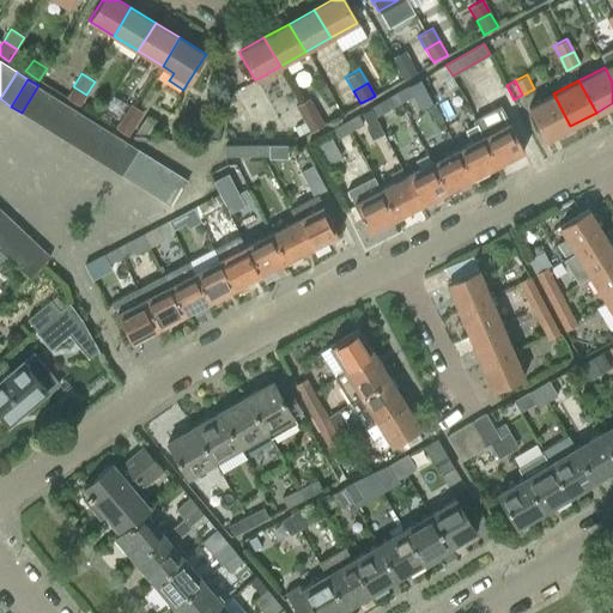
[(38,85),(22,113),(32,120),(49,92),(38,85)]
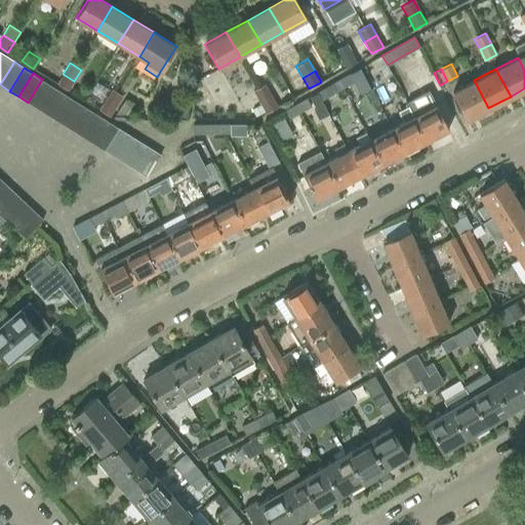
[(321,99),(354,82),(349,73),(317,91),(317,93),(310,97),(316,109),(314,110),(318,119),(328,114),(321,99)]
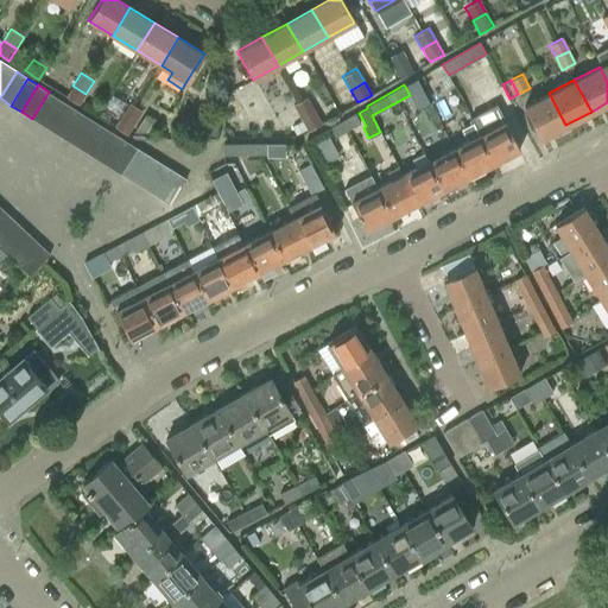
[(78,105),(80,103),(86,94),(73,86),(65,96),(78,105)]
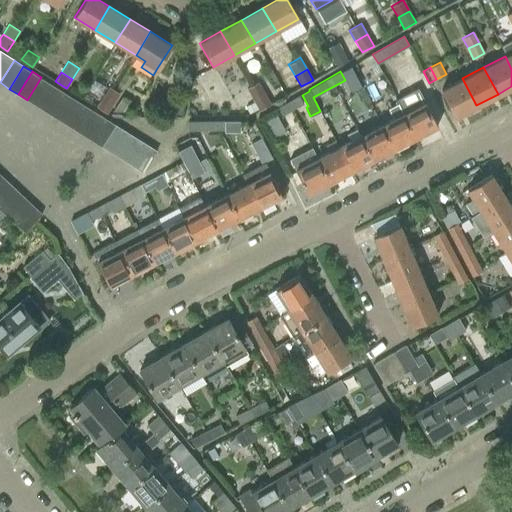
[(36,106),(51,83),(41,77),(27,100),(36,106)]
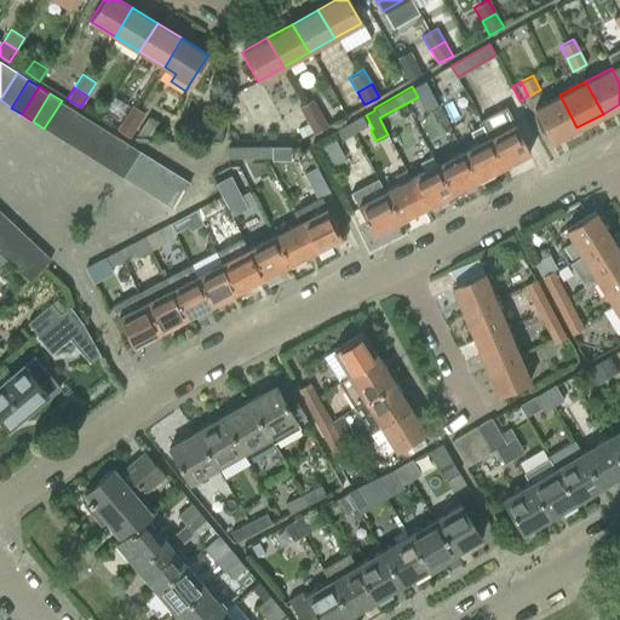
[(577,127),(560,95),(534,108),(551,141),(577,127)]
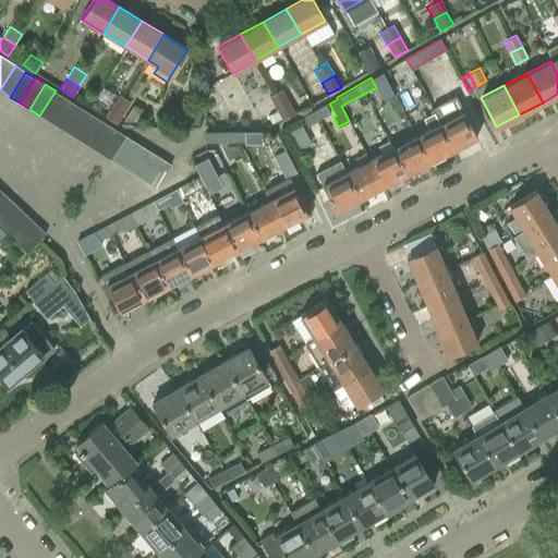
[(268,96),(275,108),(288,100),(281,88),(268,96)]
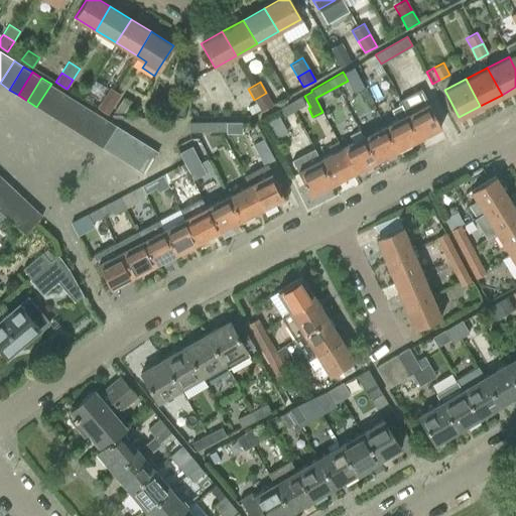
[(51,84),(36,107),(45,112),(60,89),(51,84)]
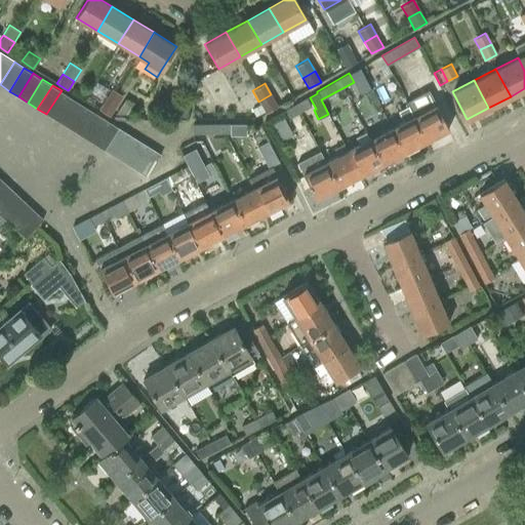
[(106,98),(116,106),(123,95),(112,88),(106,98)]
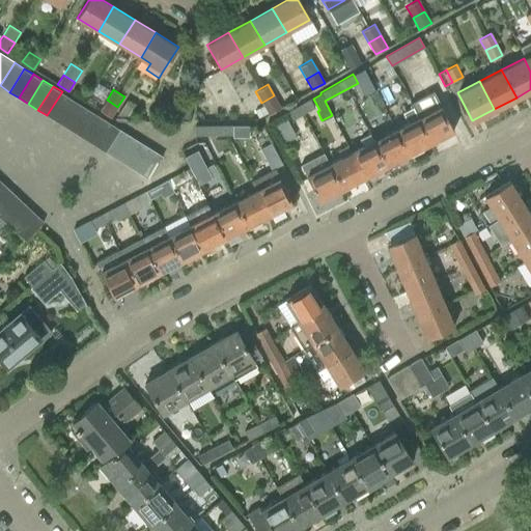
[(57,121),(72,98),(62,91),(47,115),(57,121)]
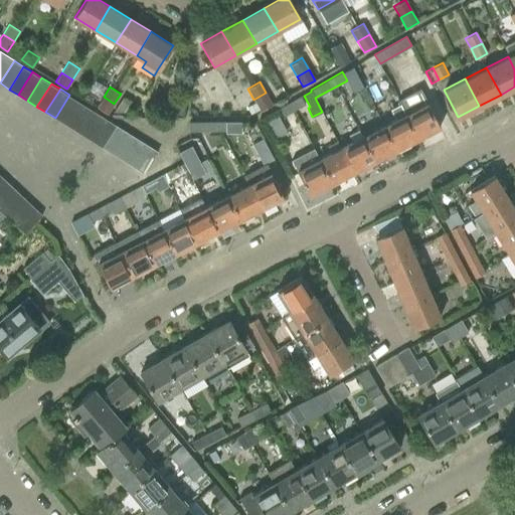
[(417,139),(440,128),(427,104),(420,92),(410,97),(417,109),(405,115),(417,139)]
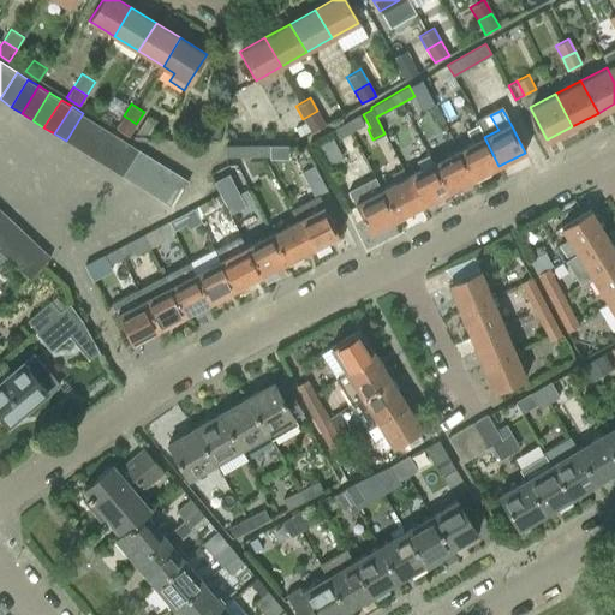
[(303,119),(311,132),(324,124),(317,111),(303,119)]
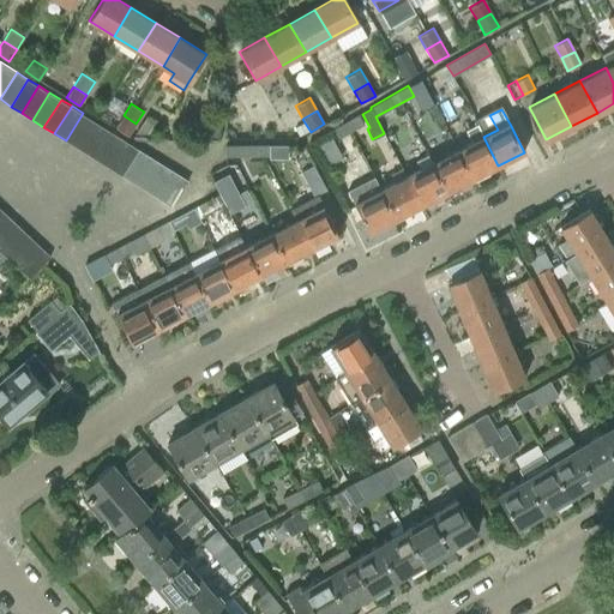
[(83,113),(66,140),(77,148),(94,120),(83,113)]
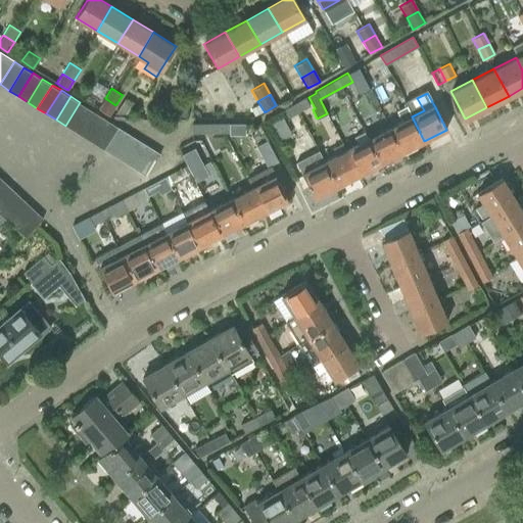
[(298,111),(310,105),(304,96),(294,103),(298,111)]
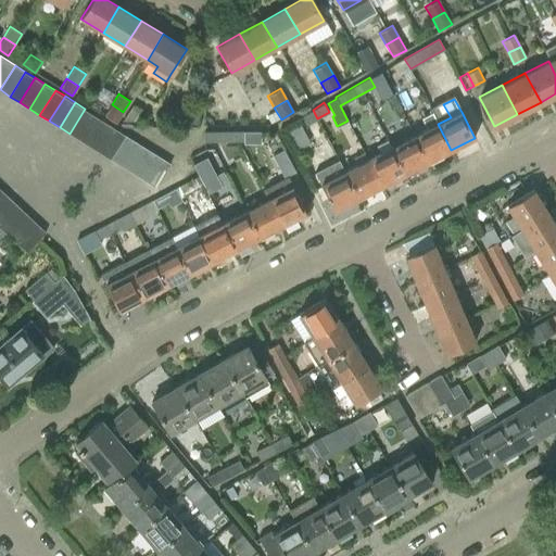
[(116,123),(117,122),(123,112),(112,104),(104,115),(116,123)]
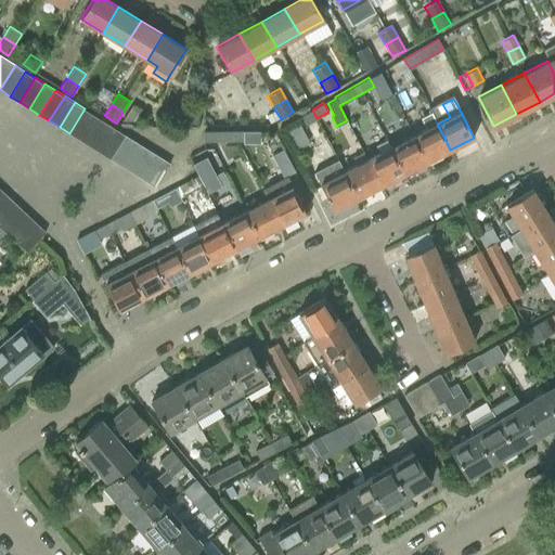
[(79,139),(94,114),(85,108),(69,133),(79,139)]
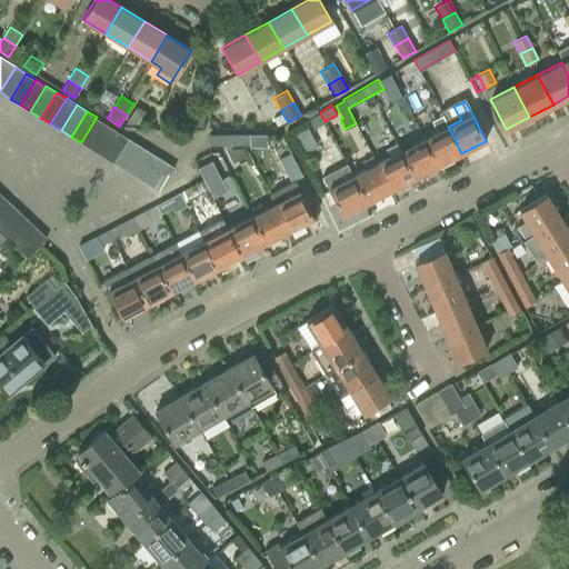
[(308,119),(313,129),(325,121),(320,112),(308,119)]
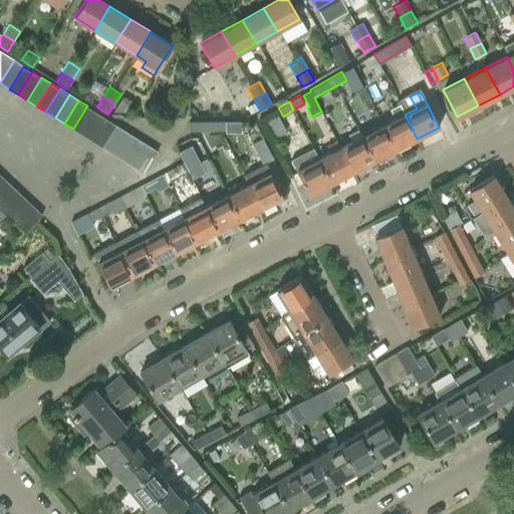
[(417,139),(405,114),(399,103),(389,108),(395,119),(383,125),(396,150),(417,139)]
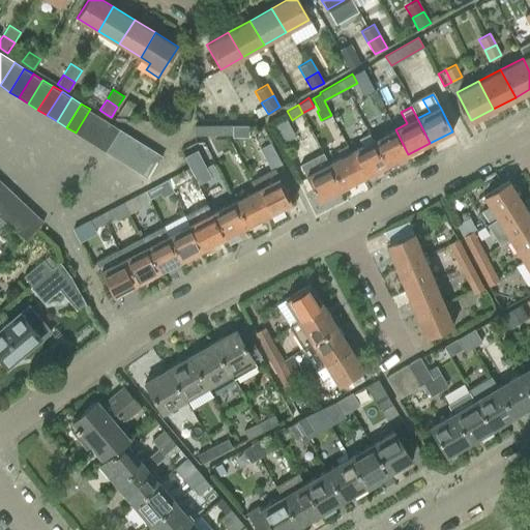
[(90,109),(76,133),(85,139),(99,115),(90,109)]
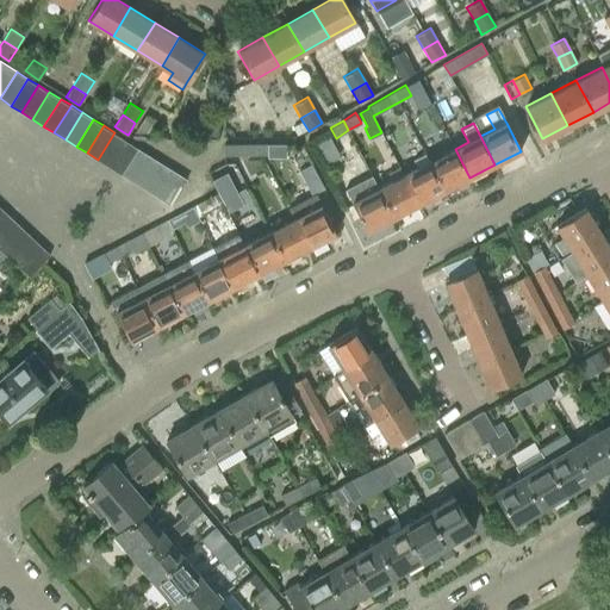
[(114,132),(98,160),(109,167),(124,141),(125,139),(114,132)]
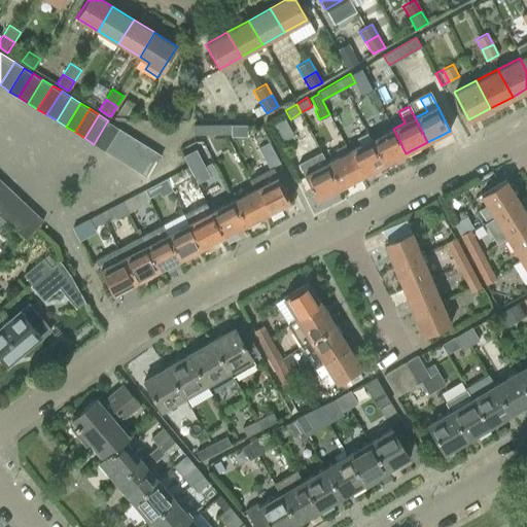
[(269,124),(279,142),(293,135),(283,115),(269,124)]
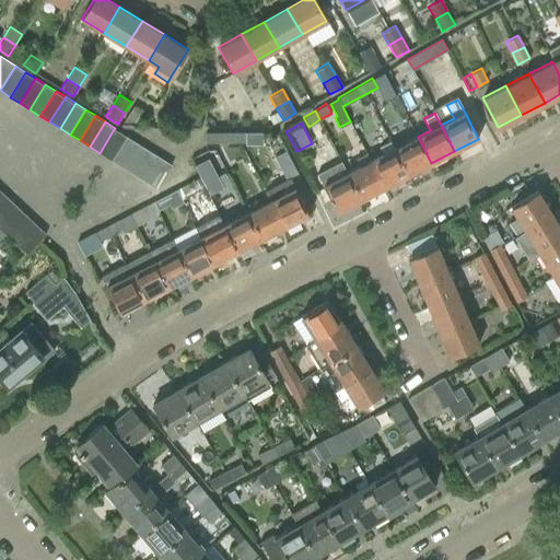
[(114,162),(128,138),(114,129),(100,153),(114,162)]
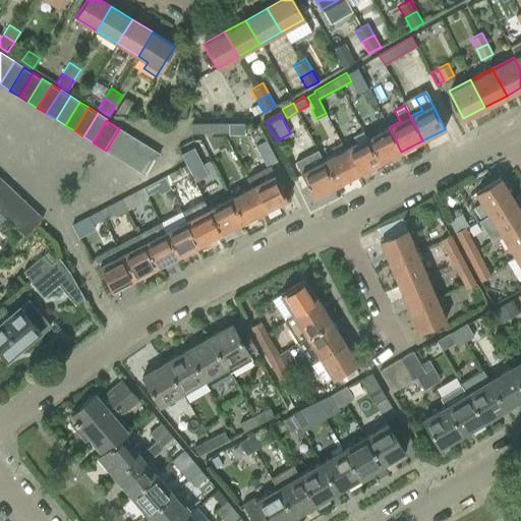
[(379,164),(401,152),(389,127),(366,138),(379,164)]
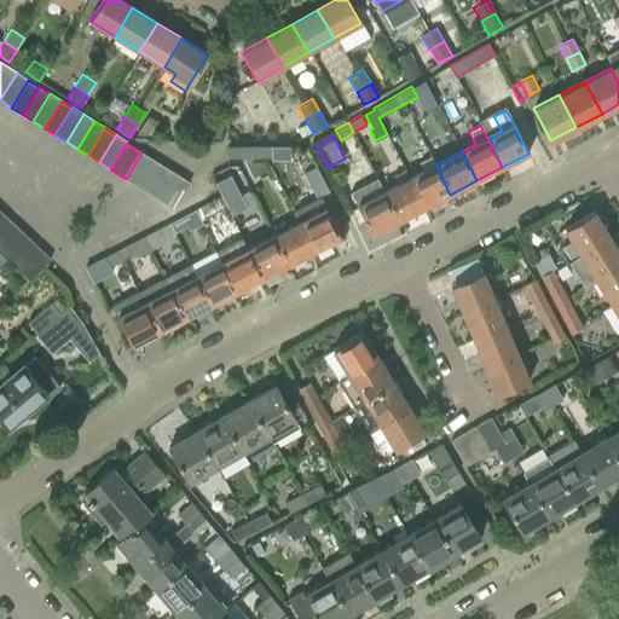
[(142,152),(126,179),(142,189),(157,162),(142,152)]
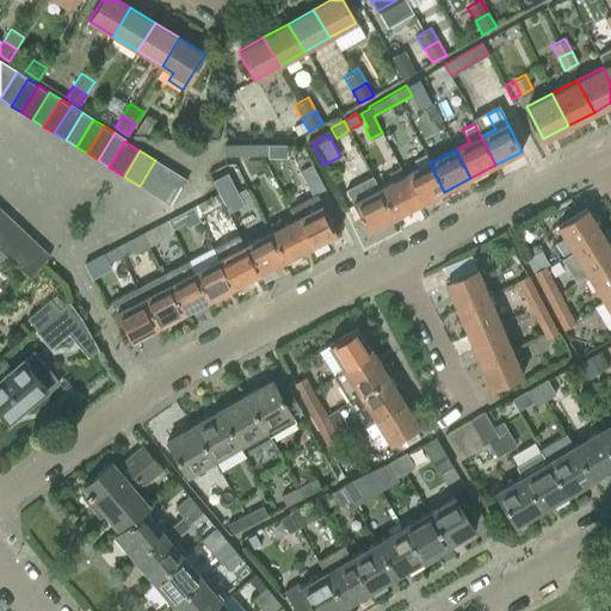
[(155,196),(171,171),(155,160),(140,186),(155,196)]
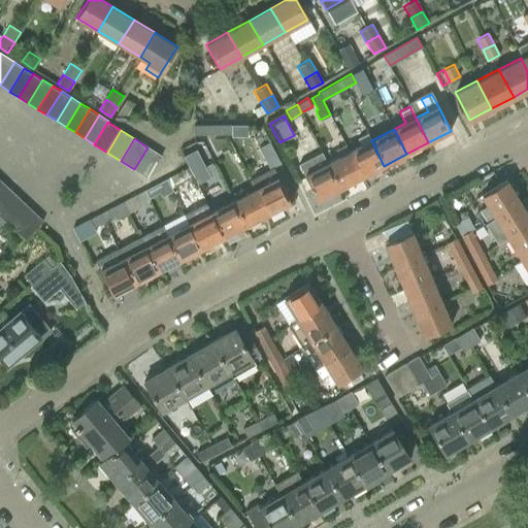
[(362,176),(384,166),(371,140),(350,152),(362,176)]
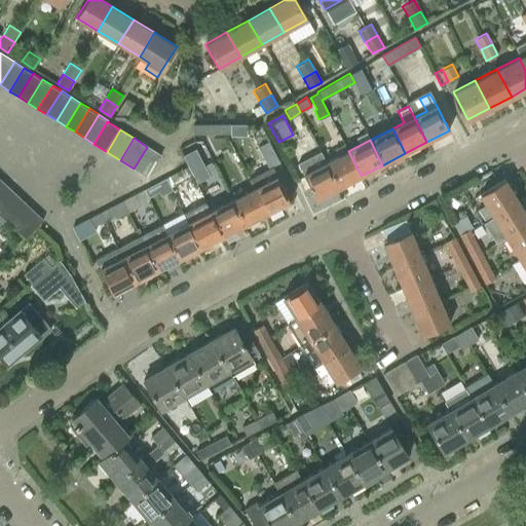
[(147,147),(134,168),(147,177),(160,155),(147,147)]
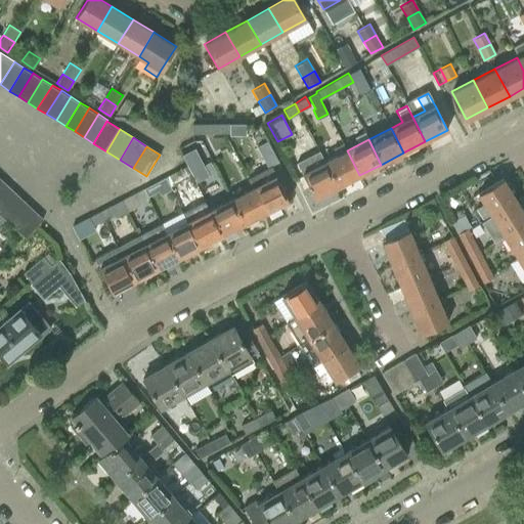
[(347,150),(325,162),(338,186),(359,175),(347,150)]
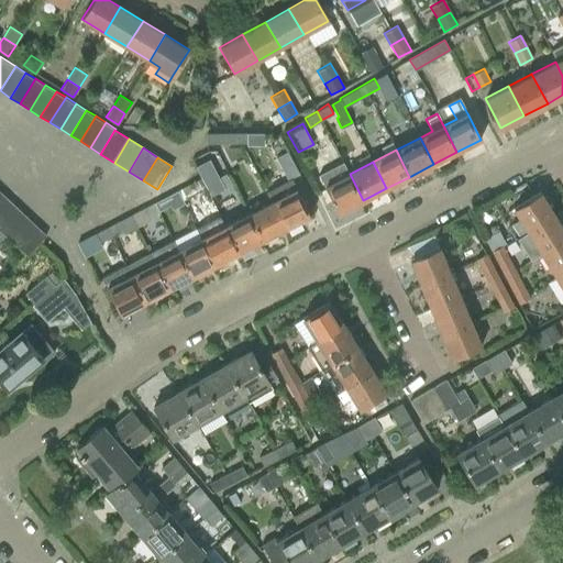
[(339,213),(363,200),(350,174),(343,163),(320,175),(321,177),(320,177),(339,213)]
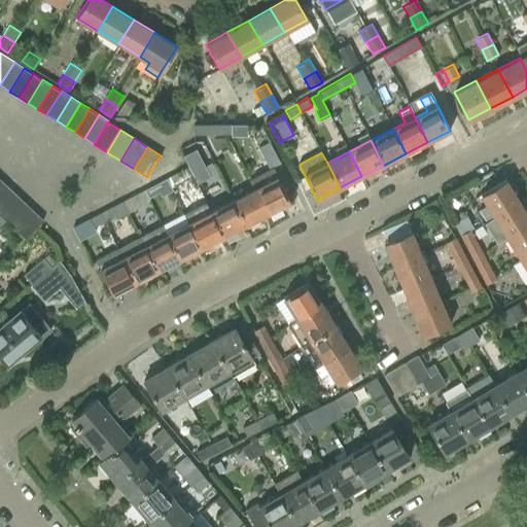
[(199,162),(195,164),(189,167),(192,175),(204,169),(199,162)]
